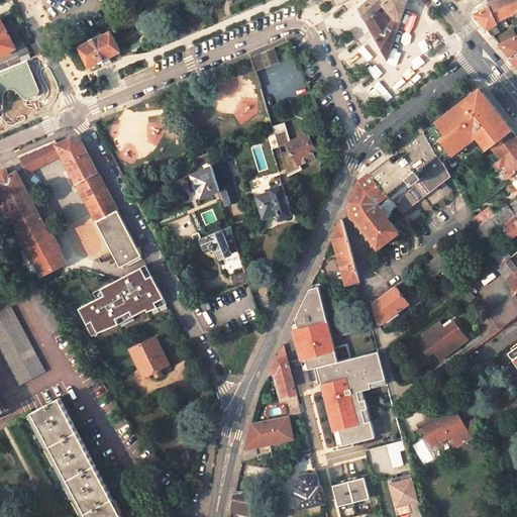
[(12,0),(10,0),(0,5),(0,14),(1,17),(17,9),(12,0)]
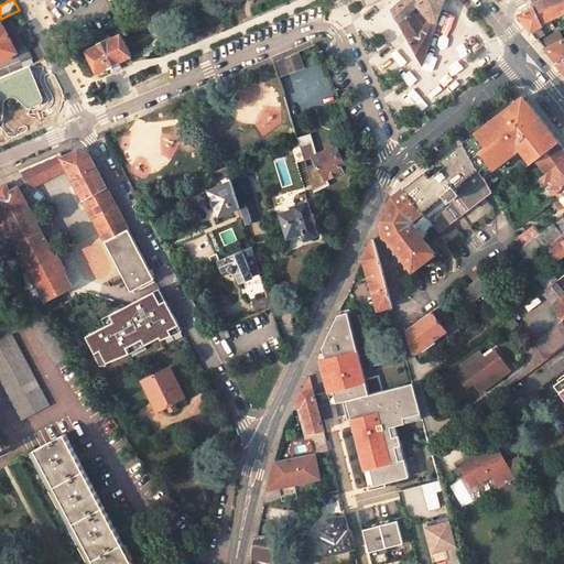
[(401,0),(391,10),(422,64),(444,0),(401,0)]
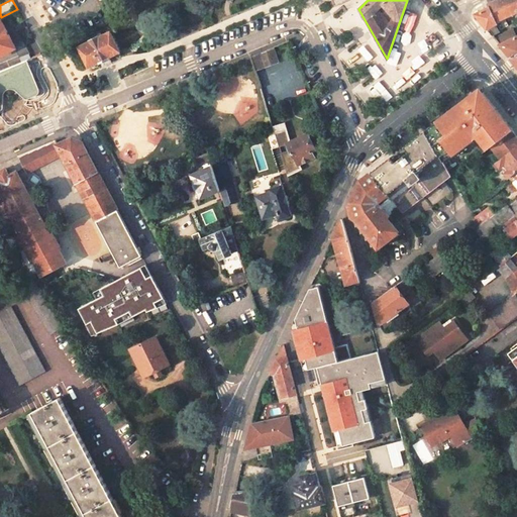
[(499,23),(502,22),(501,20),(516,12),(516,0),(495,0),(487,4),(487,6),(475,14),(493,36),(501,31),(496,26),(499,24),(499,23)]
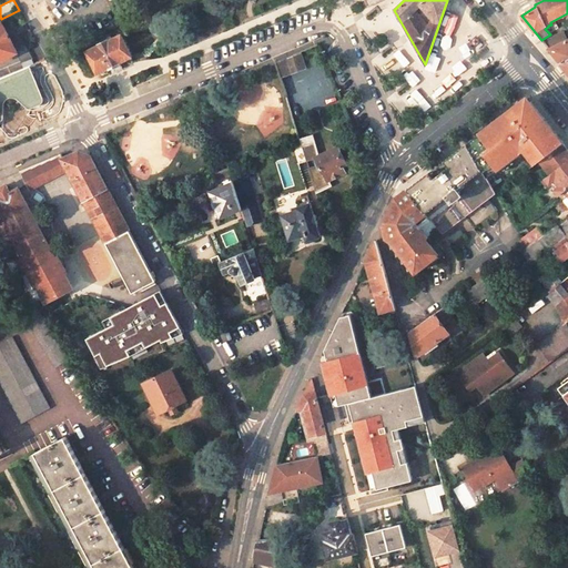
[(0,63),(19,53),(1,21),(0,21),(0,63)]
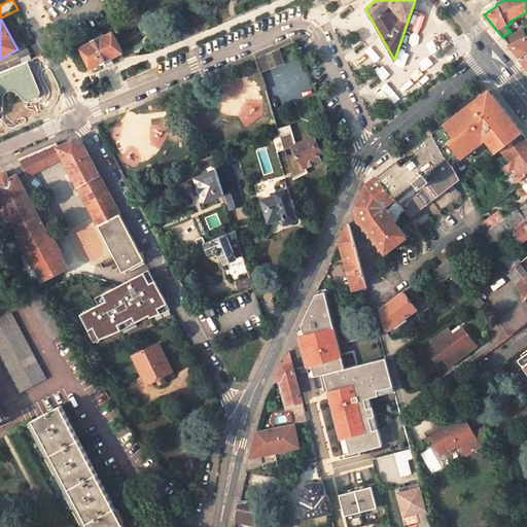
[(124,53),(113,32),(102,37),(101,36),(91,41),(92,42),(81,48),(91,69),(102,63),(102,64),(113,59),(112,58),(124,53)]
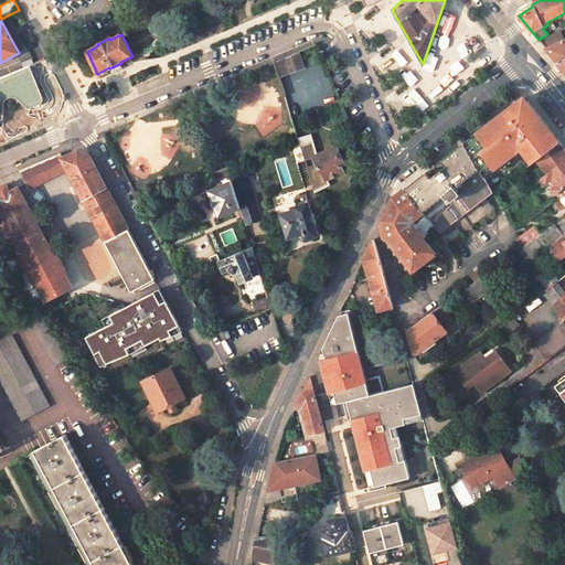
[(564,40),(562,42),(556,36),(543,45),(557,64),(564,60),(564,40)]
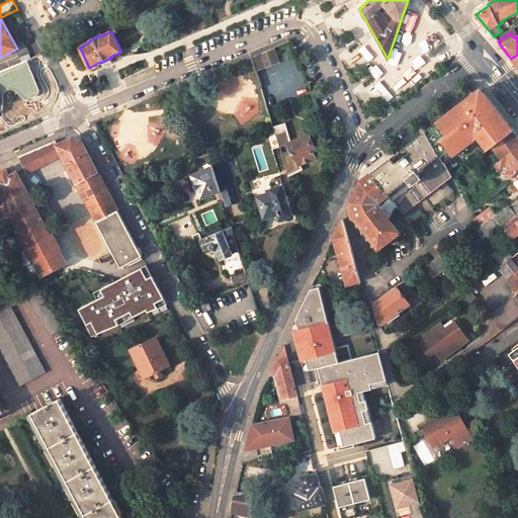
[(10,55),(14,64),(30,57),(26,47),(10,55)]
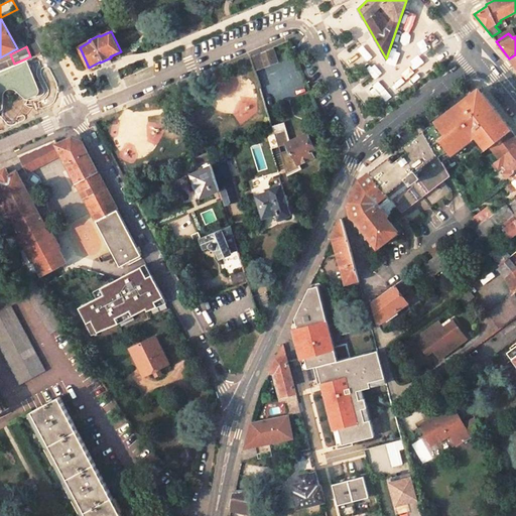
[(271,63),(265,49),(256,53),(262,68),(271,63)]
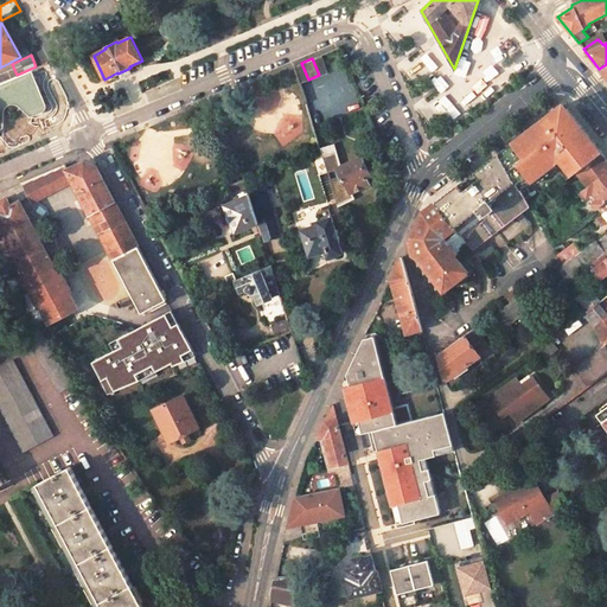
[(308,80),(301,63),(292,68),(298,83),(308,80)]
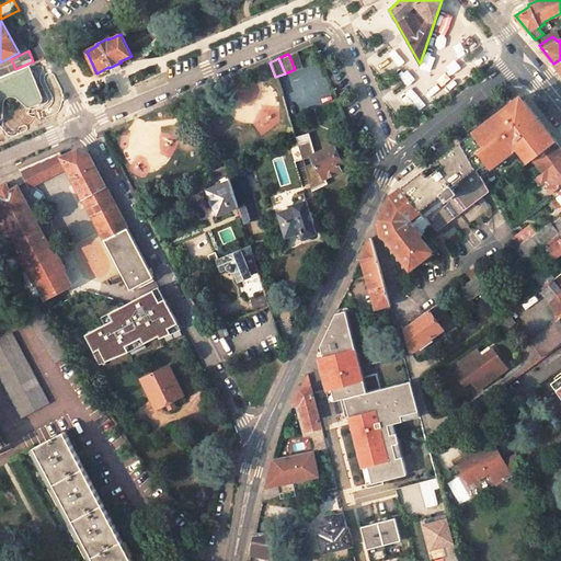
[(522,96),(462,140),(482,179),(514,153),(524,167),(534,158),(556,140),(522,96)]
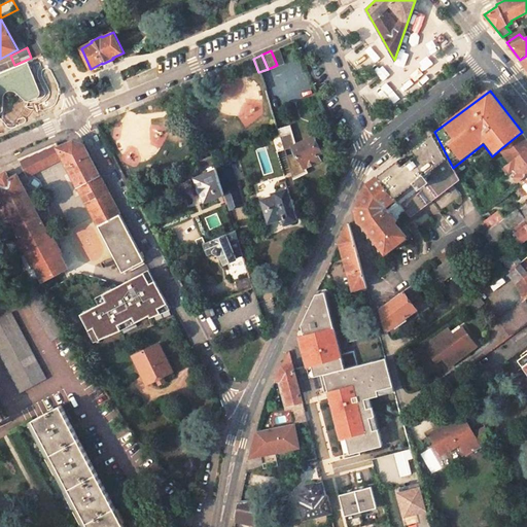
[(411,217),(460,179),(453,168),(434,132),(413,148),(417,154),(401,165),(398,160),(378,175),(400,204),(411,217)]
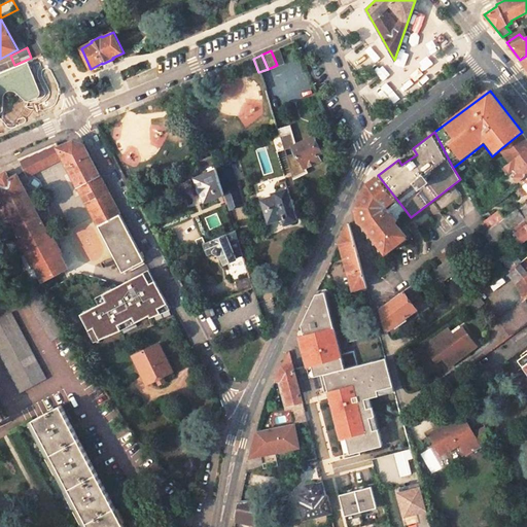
[(501,148),(512,162),(526,149),(526,138),(522,132),(501,148)]
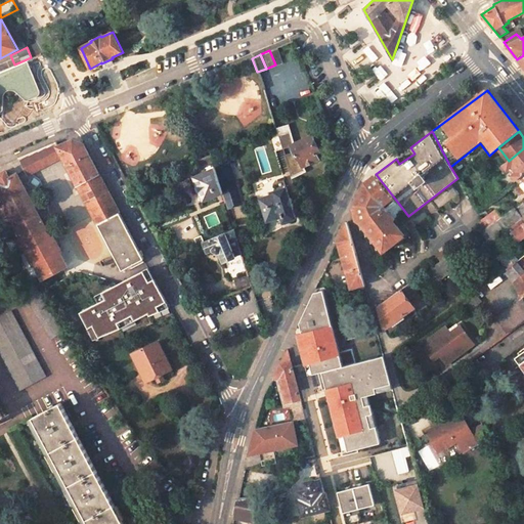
[(319,150),(312,136),(293,146),(294,147),(302,166),(303,168),(319,160),(316,153),(319,150)]
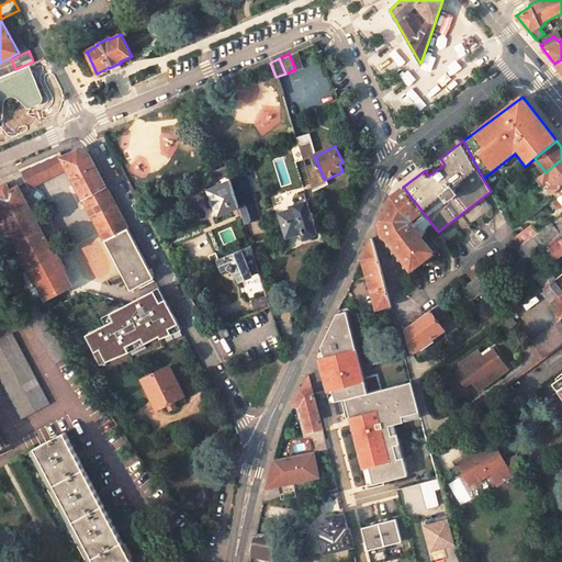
[(63,157),(68,167),(133,290),(155,279),(89,155),(79,150),(63,157)]
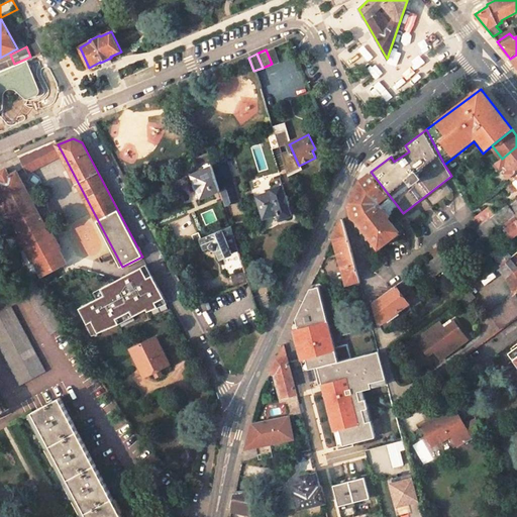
[(19,156),(27,172),(63,153),(58,144),(56,139),(19,156)]
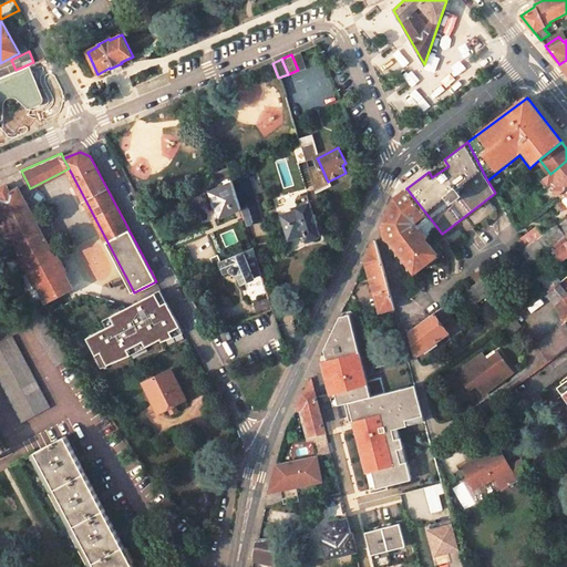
[(322,183),(327,179),(318,160),(312,162),(322,183)]
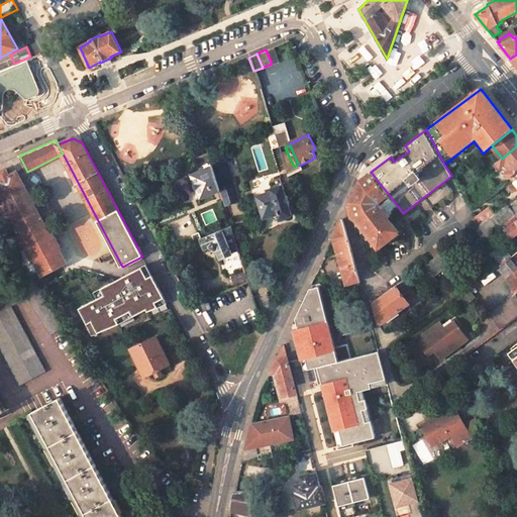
[(516,171),(516,146),(502,159),(497,162),(501,167),(506,163),(511,169),(505,173),(508,178),(514,173),(516,171)]
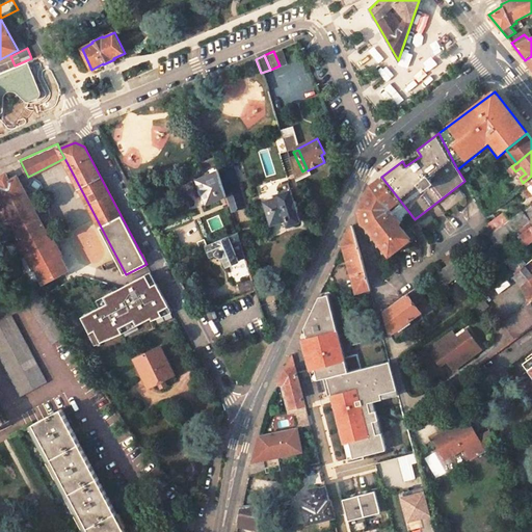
[(213,159),(211,154),(194,160),(197,165),(201,164),(213,159)]
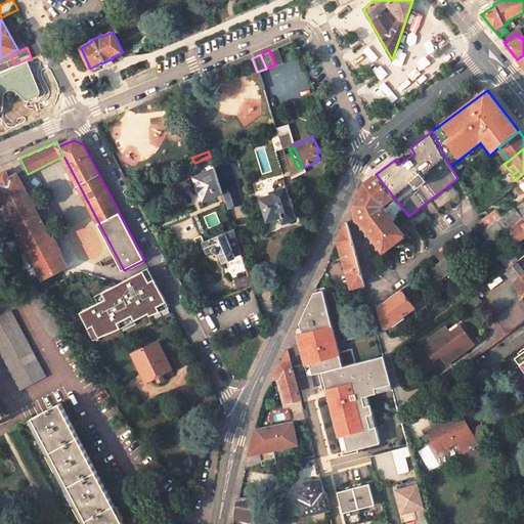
[(198,162),(200,168),(213,163),(211,156),(210,157),(198,162)]
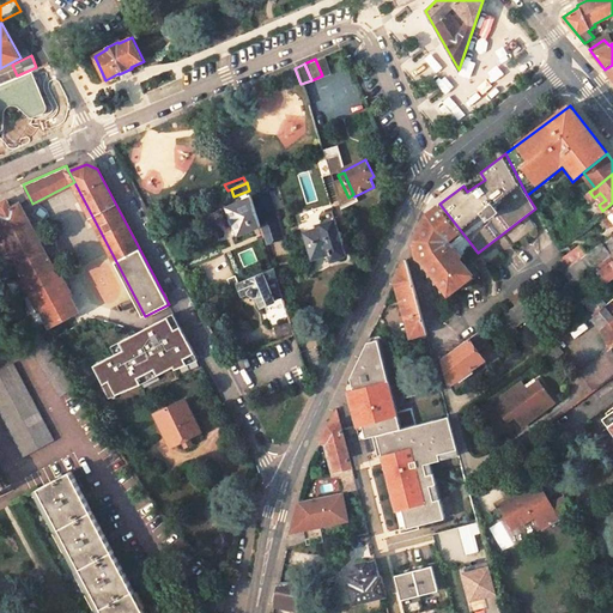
[(594,198),(599,205),(606,200),(600,193),(594,198)]
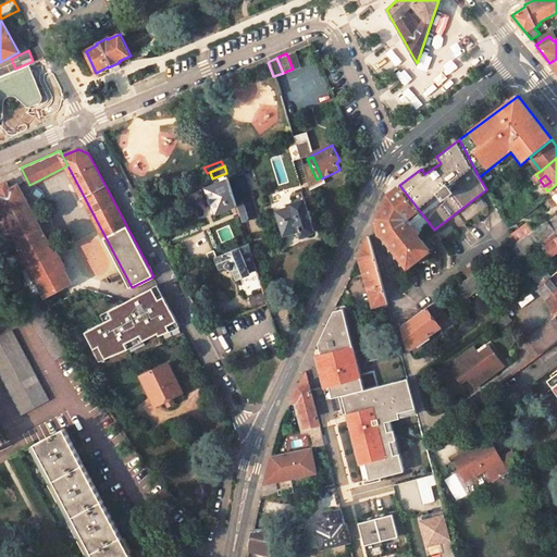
[(252,201),(245,176),(229,181),(237,207),(252,201)]
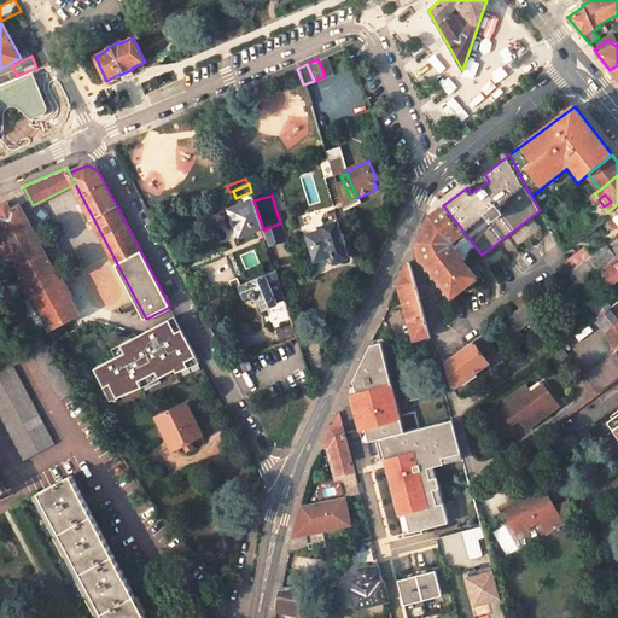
[(229,209),(242,238),(263,229),(254,200),(254,199),(229,209)]
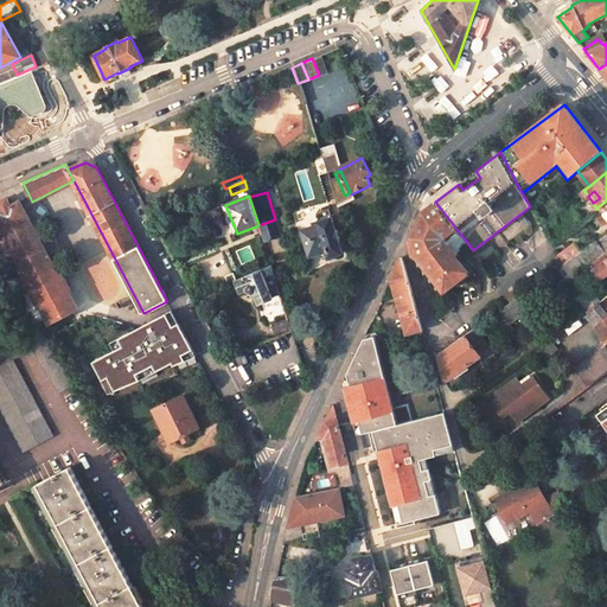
[(21,200),(12,205),(8,197),(0,200),(0,223),(36,288),(33,291),(38,300),(26,306),(37,324),(45,319),(49,318),(52,321),(80,307),(70,289),(72,288),(64,274),(62,275),(57,267),(48,249),(21,200)]
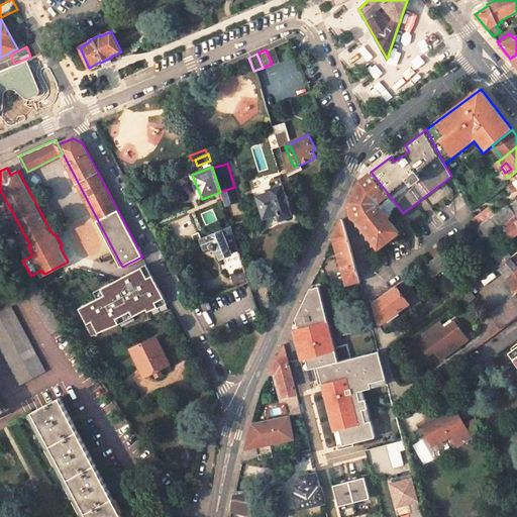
[(460,191),(469,185),(459,171),(452,177),(460,191)]
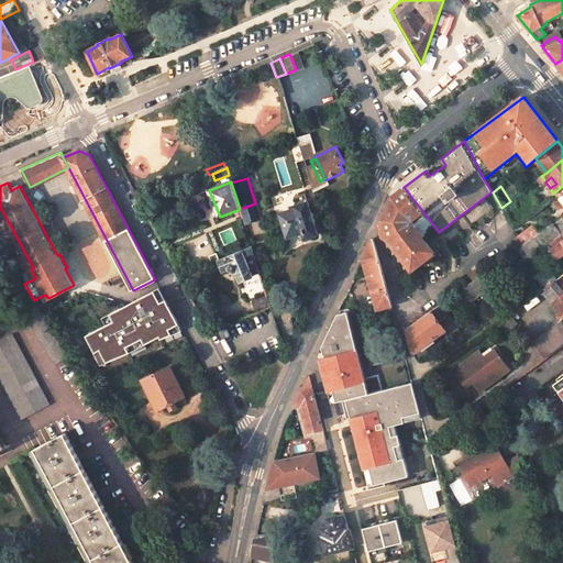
[(383,218),(388,238),(393,235),(397,241),(393,244),(395,253),(398,252),(400,261),(404,260),(406,268),(409,267),(411,271),(433,253),(426,243),(428,241),(417,227),(428,218),(404,187),(394,195),(388,207),(383,218)]
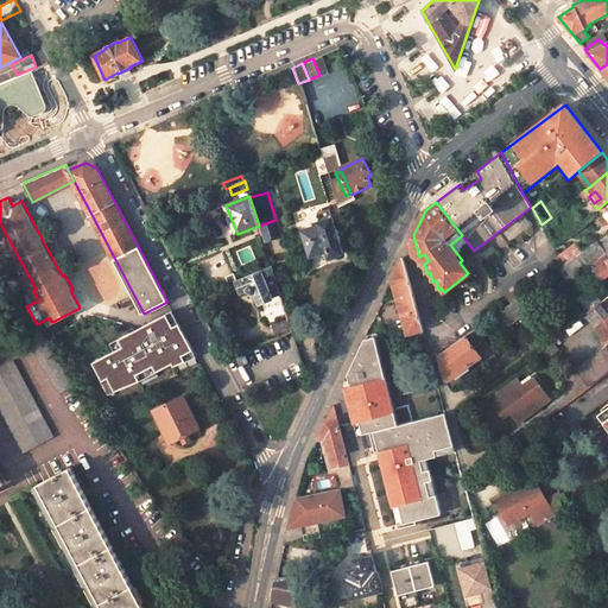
[(337,230),(334,217),(318,222),(320,225),(302,230),(311,258),(329,252),(330,258),(344,253),(341,241),(342,240),(339,230),(337,230)]
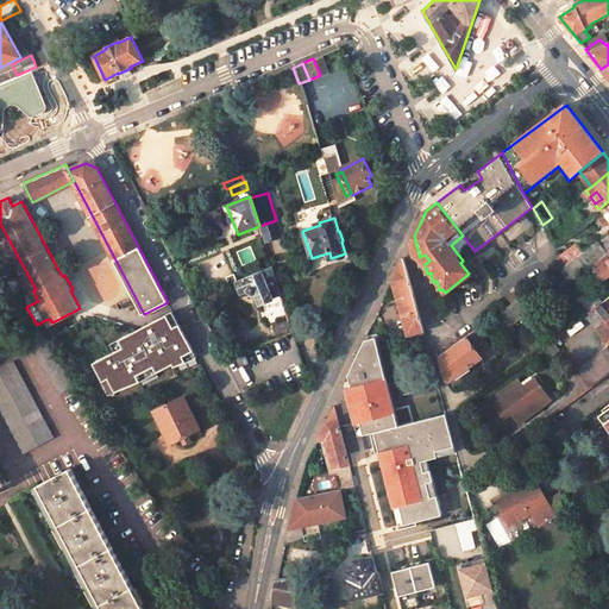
[(604,251),(608,256),(608,261),(597,270),(604,281),(608,276),(608,234),(598,243),(604,251)]
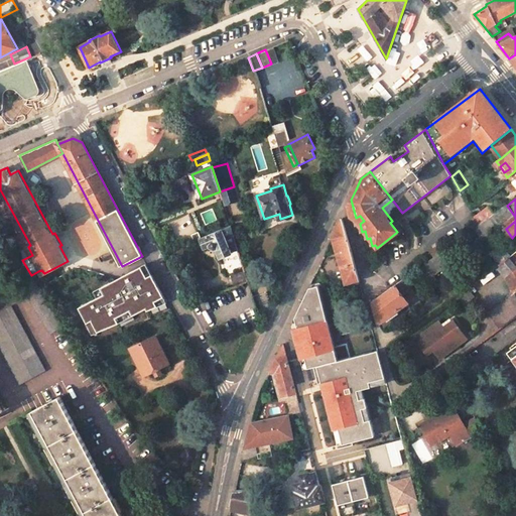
[(477,226),(483,234),(512,213),(507,206),(496,213),(482,223),(477,226)]
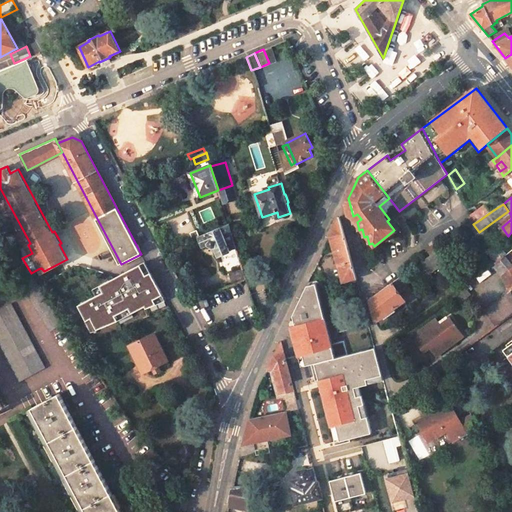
[(492,211),(490,207),(477,217),(478,221),(492,211)]
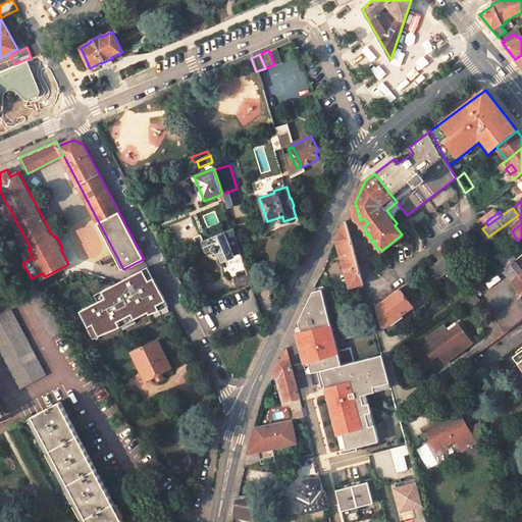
[(52,227),(44,212),(41,214),(49,229),(52,227)]
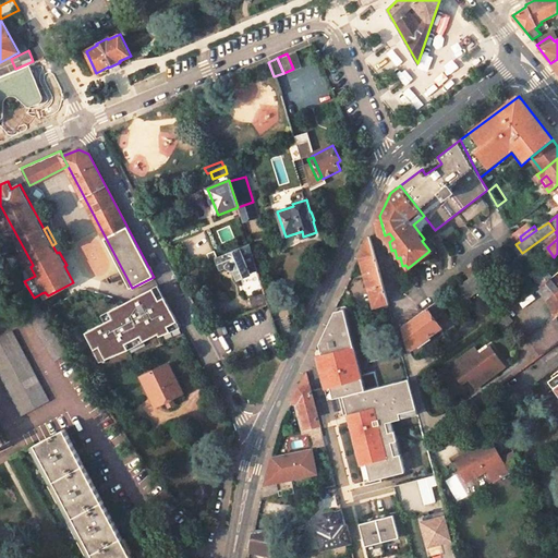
[(371,235),(360,258),(374,306),(388,303),(371,235)]
